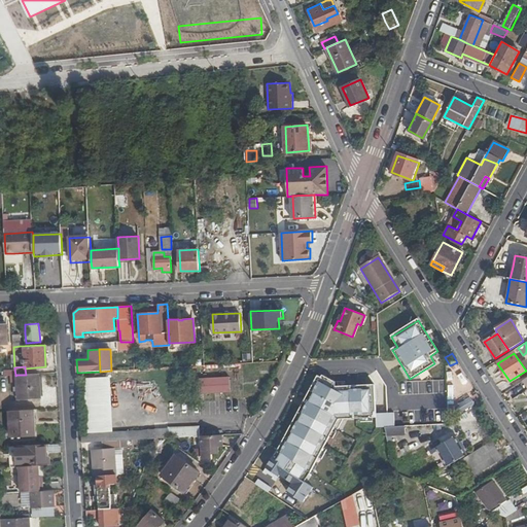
[(464,371),(449,371),(449,381),(464,380),(464,371)]
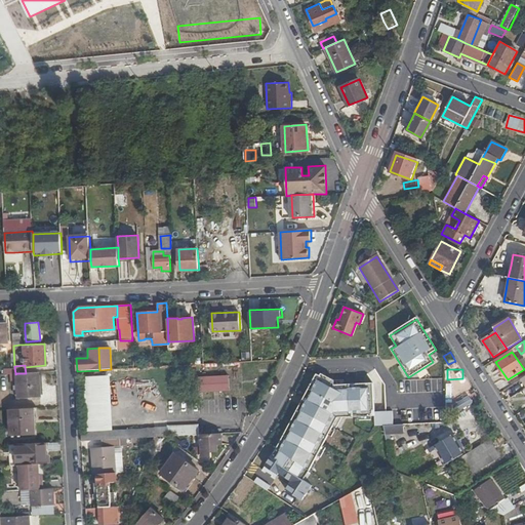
[(40,398),(39,372),(26,373),(16,373),(18,399),(40,398)]
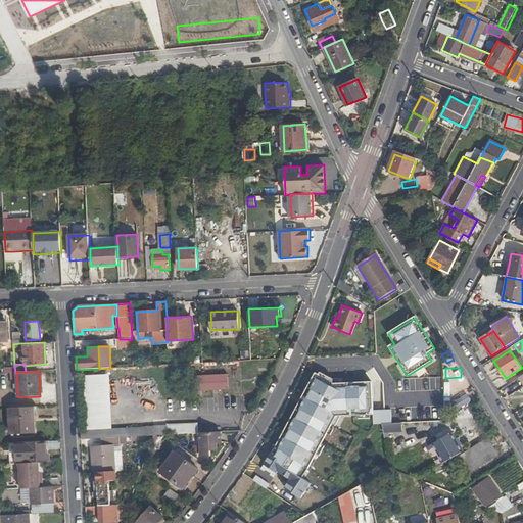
[(278,445),(254,479),(290,506),(296,494),(301,498),(313,482),(303,477),(338,414),(375,412),(373,381),(334,382),(315,375),(278,445)]
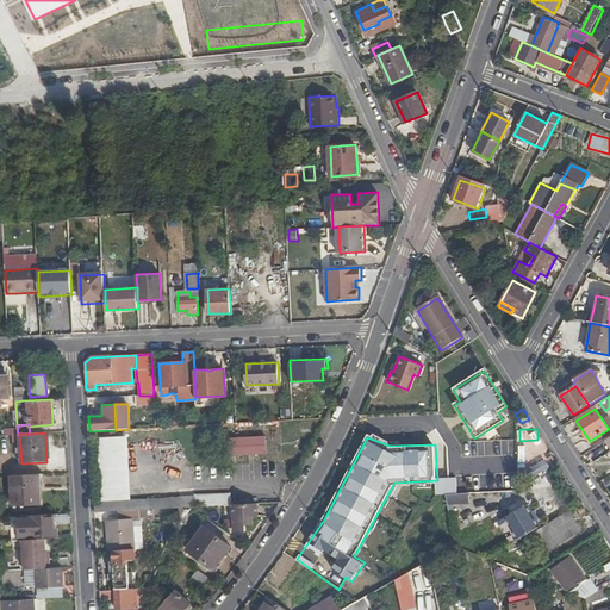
[(266,444),(230,447),(230,455),(266,453),(266,444)]
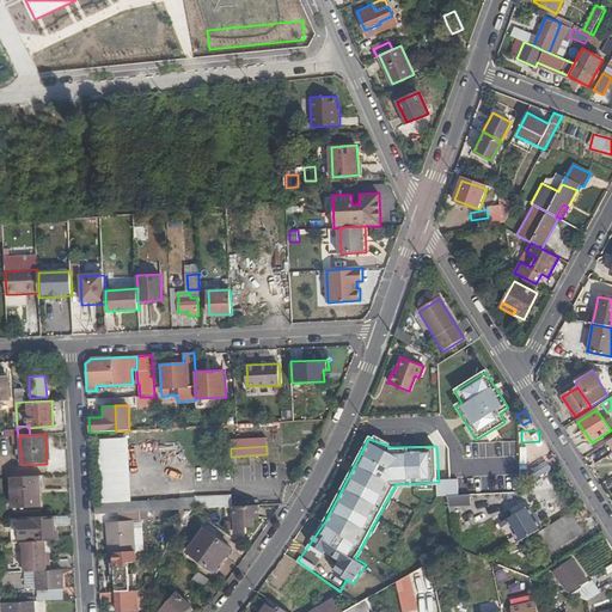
[(560,466),(554,457),(548,460),(554,470),(560,466)]
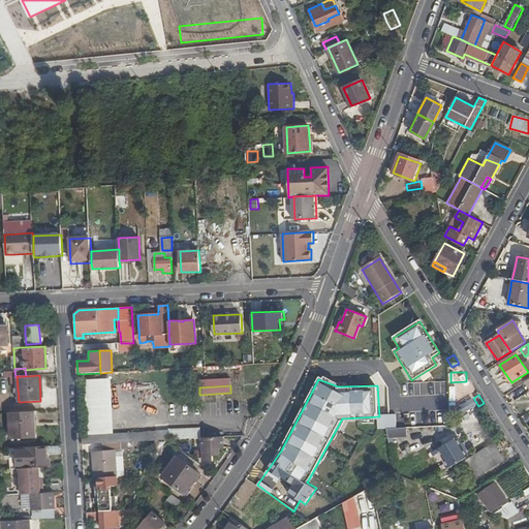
[(34,437),(33,411),(9,412),(10,439),(34,437)]
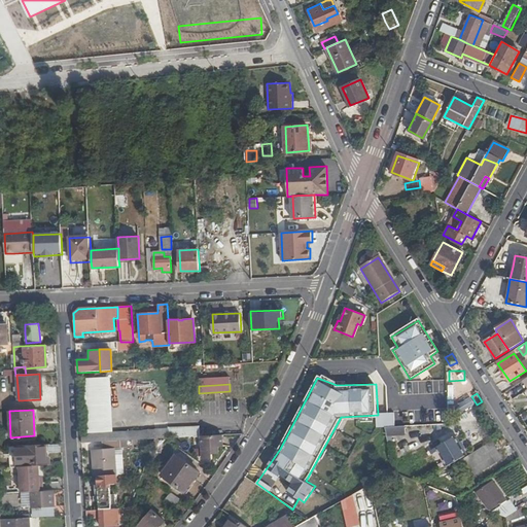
[(401,433),(400,426),(385,427),(386,434),(401,433)]
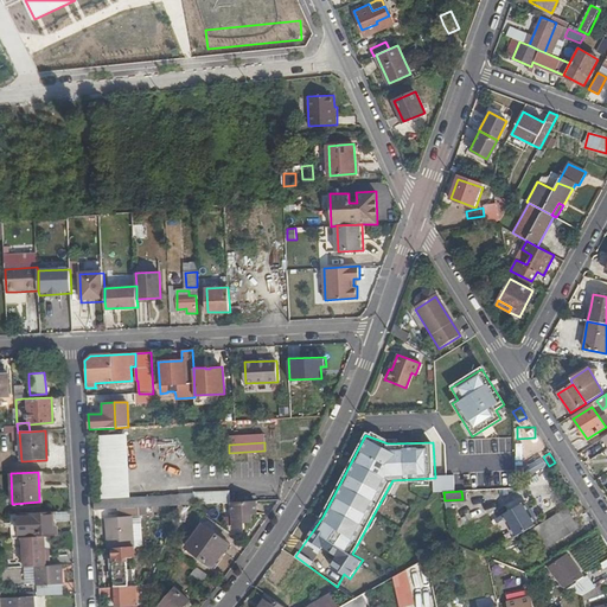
[(229,492),(93,500),(94,510),(117,509),(133,508),(138,508),(178,505),(181,505),(189,505),(230,503),(229,492)]
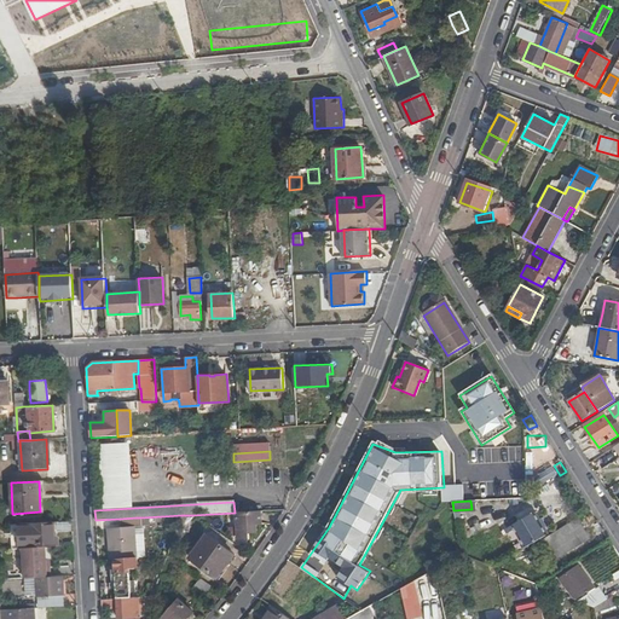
[(260,525),(259,512),(235,513),(236,536),(241,536),(241,539),(249,538),(248,534),(253,533),(253,531),(255,531),(255,525),(260,525)]
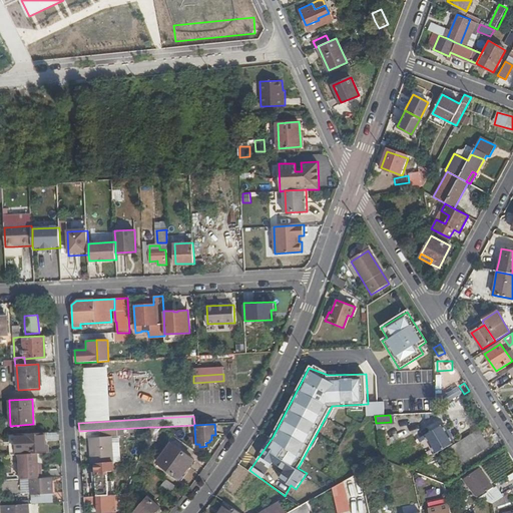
[(444,425),(426,437),(438,455),(444,450),(456,443),(444,425)]
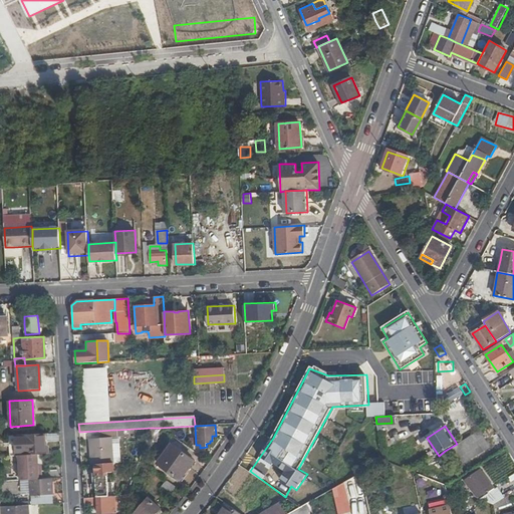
[(154,428),(151,428),(148,437),(157,440),(160,431),(154,428)]
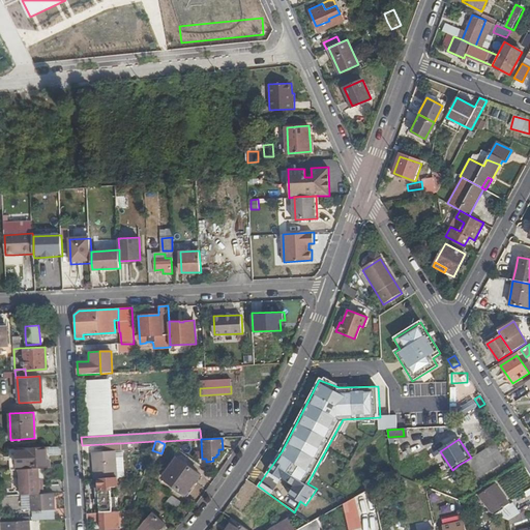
[(471,458),(459,465),(470,483),(505,461),(495,443),(471,458)]
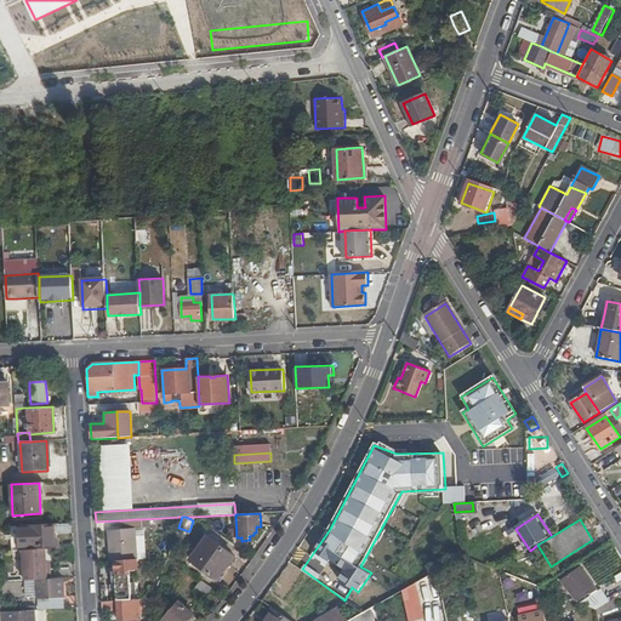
[(56,548),(55,524),(33,525),(18,527),(20,551),(23,551),(34,550),(46,550),(56,548)]
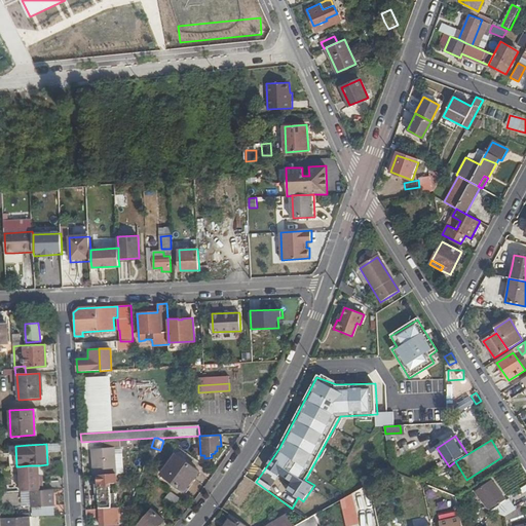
[(102,448),(90,449),(92,475),(117,474),(115,447),(102,448)]
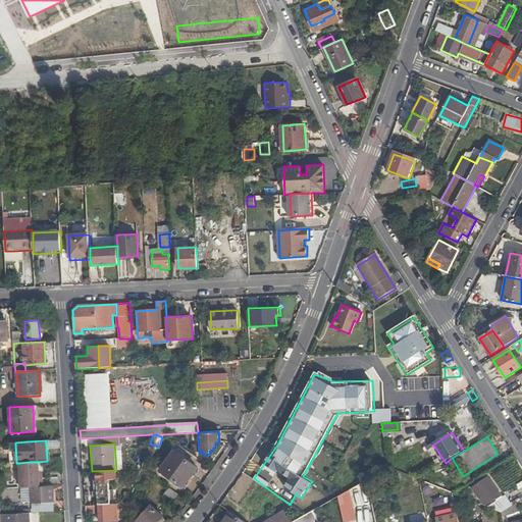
[(196,468),(174,452),(160,471),(181,487),(196,468)]
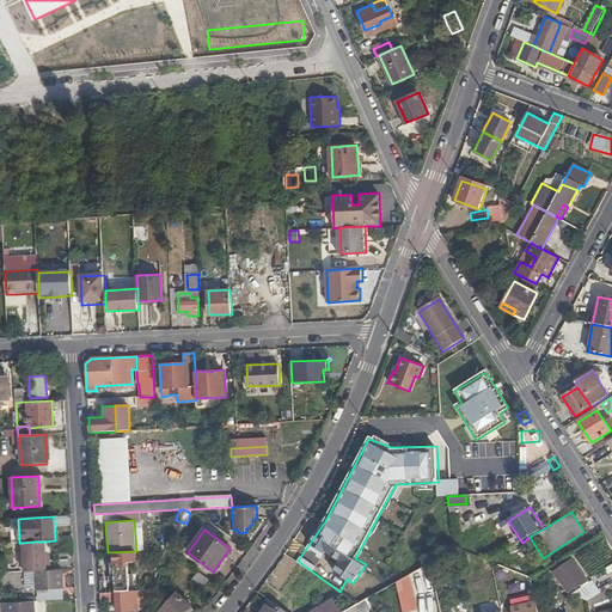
[(23,543),(25,573),(36,571),(50,570),(50,561),(47,562),(46,554),(46,542),(34,542),(23,543)]
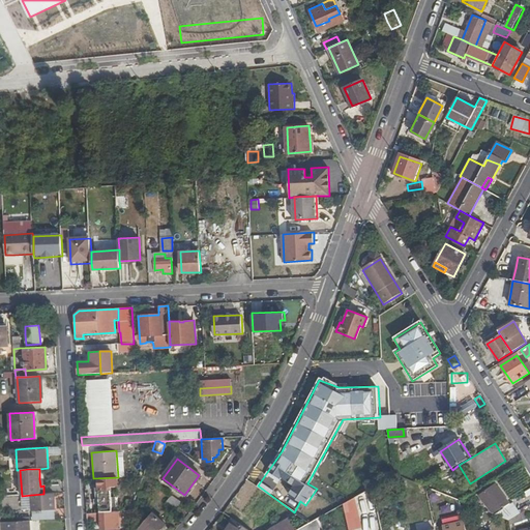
[(125,487),(124,478),(124,477),(98,479),(98,489),(95,489),(96,503),(100,503),(101,512),(105,512),(117,511),(118,511),(119,511),(118,488),(125,487)]
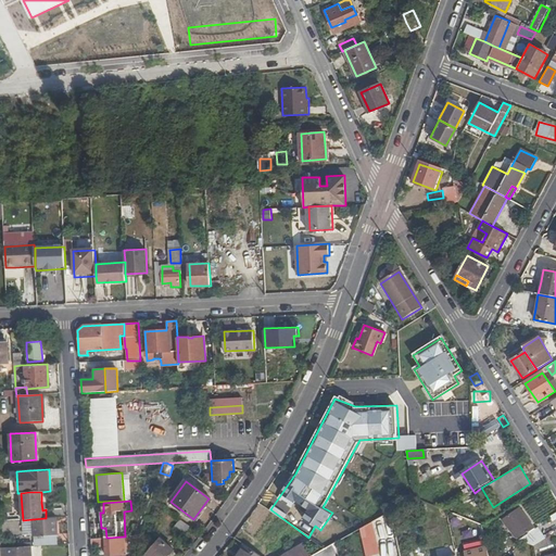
[(260,504),(236,538),(244,545),(261,555),(281,555),(312,540),(308,538),(260,504)]
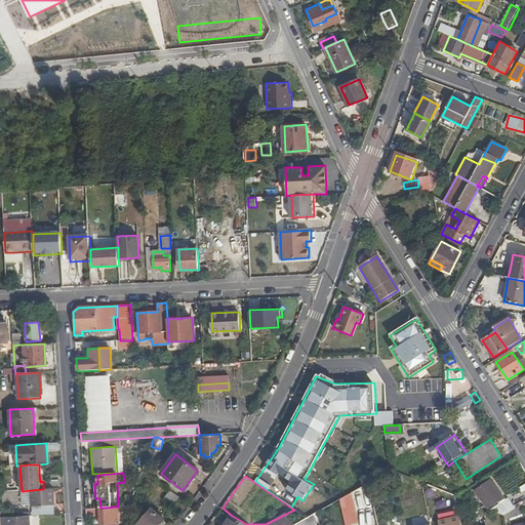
[(476,492),(487,508),(502,497),(491,482),(476,492)]
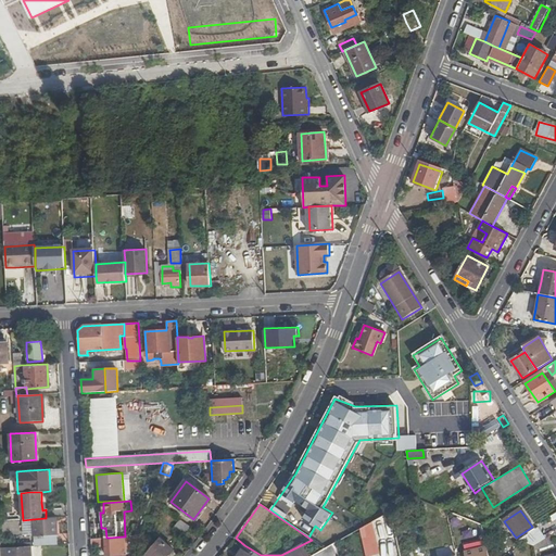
[(58,545),(55,518),(46,518),(33,519),(34,546),(58,545)]
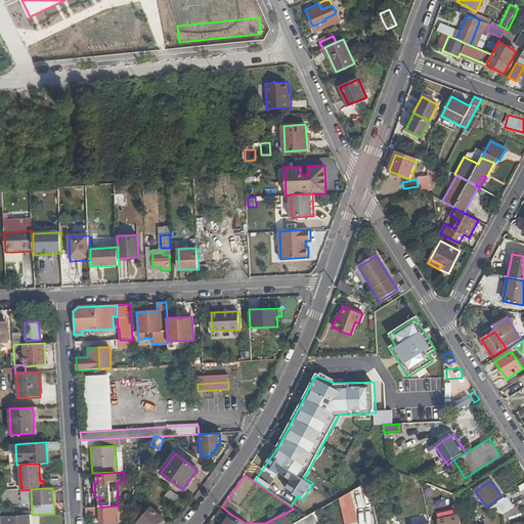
[(175,506),(180,498),(169,490),(164,497),(175,506)]
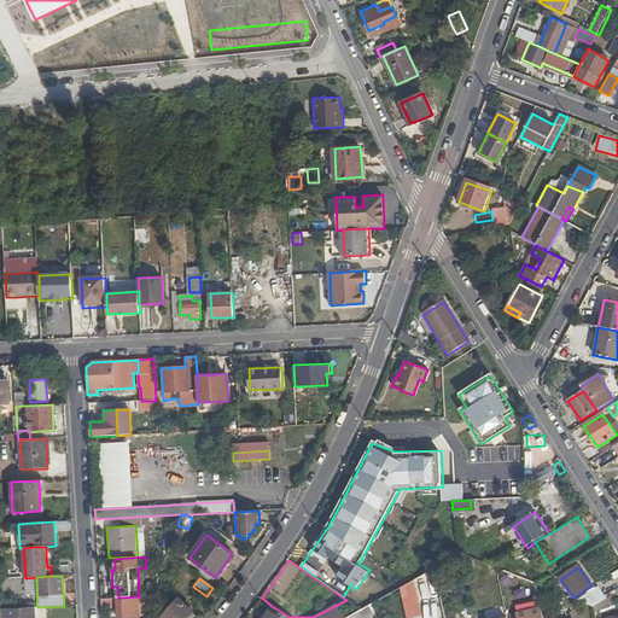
[(417,601),(415,586),(403,586),(403,602),(417,601)]
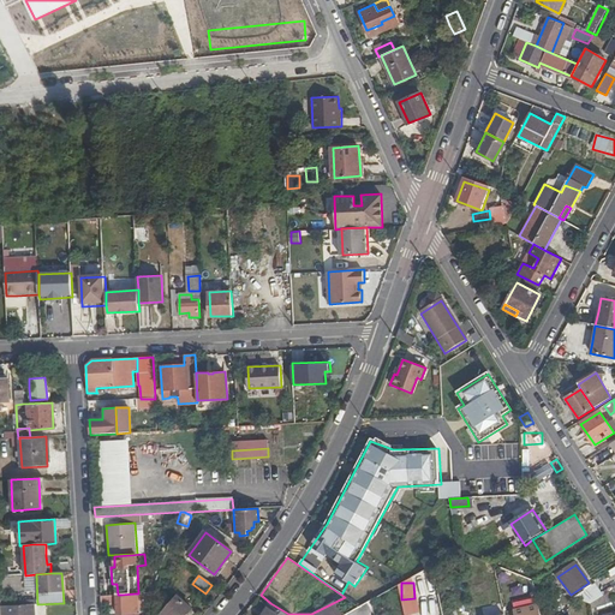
[(613,596),(614,595),(614,587),(591,603),(592,609),(614,602),(613,596)]
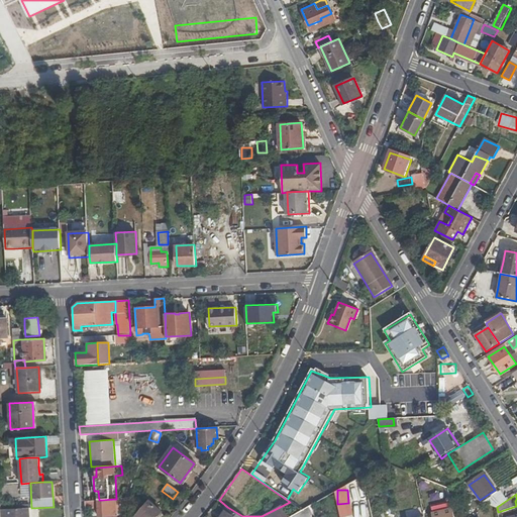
[(116,508),(115,499),(114,499),(102,500),(99,500),(97,500),(99,516),(108,516),(108,509),(116,508)]
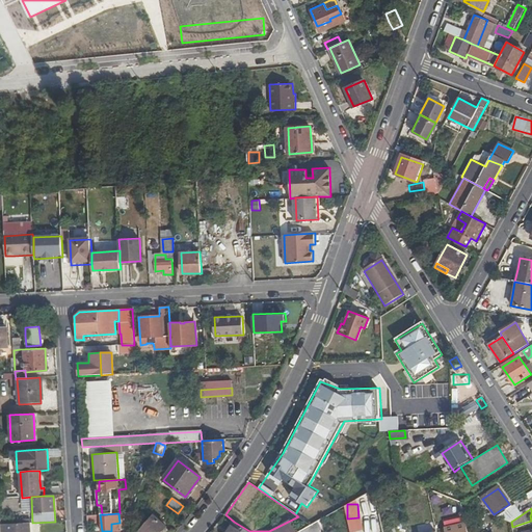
[(100,524),(100,514),(87,515),(87,524),(100,524)]
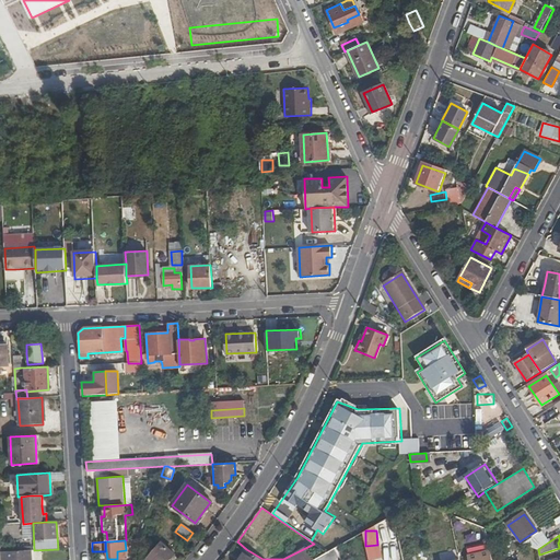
[(148,559),(170,559),(175,555),(161,544),(148,559)]
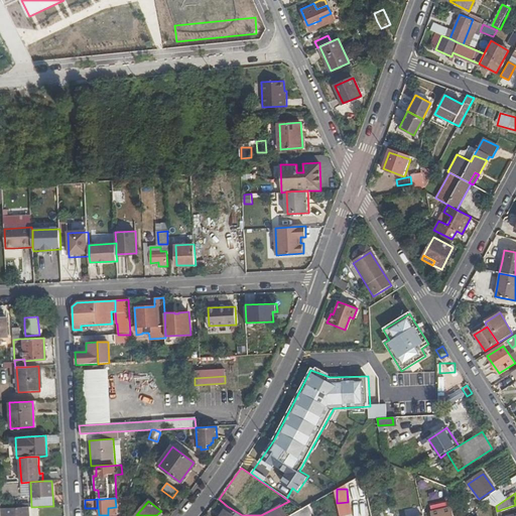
[(289,501),(261,515),(289,515),(301,509),(289,501)]
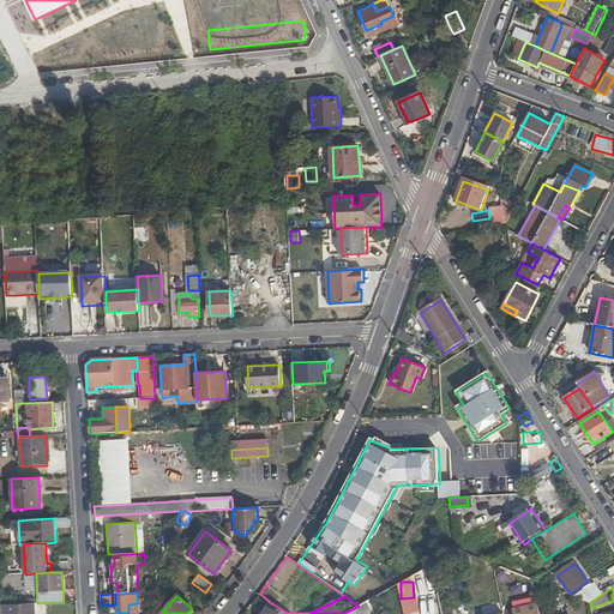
[(288,613),(270,602),(263,612),(264,613),(263,613),(288,613)]
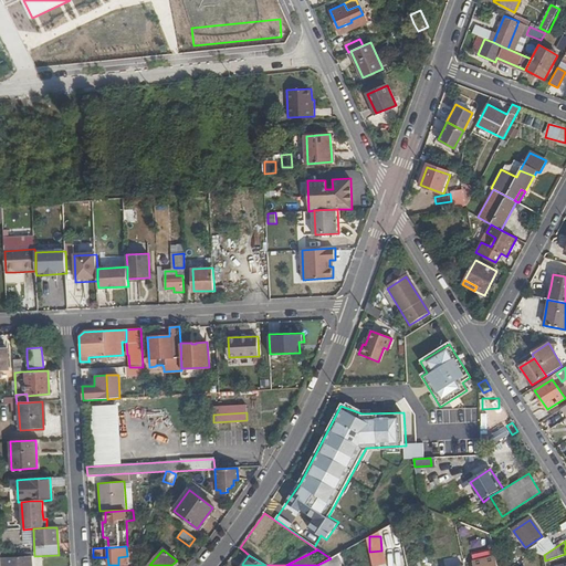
[(1,558),(1,565),(31,565),(31,556),(1,558)]
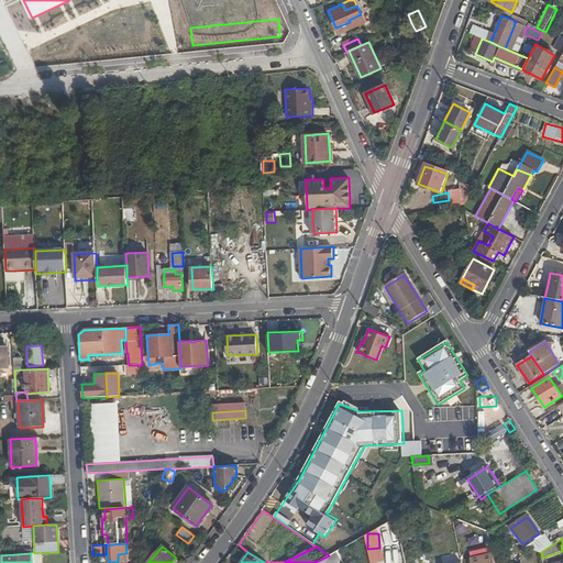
[(457,553),(441,556),(442,562),(454,562),(460,562),(457,553)]
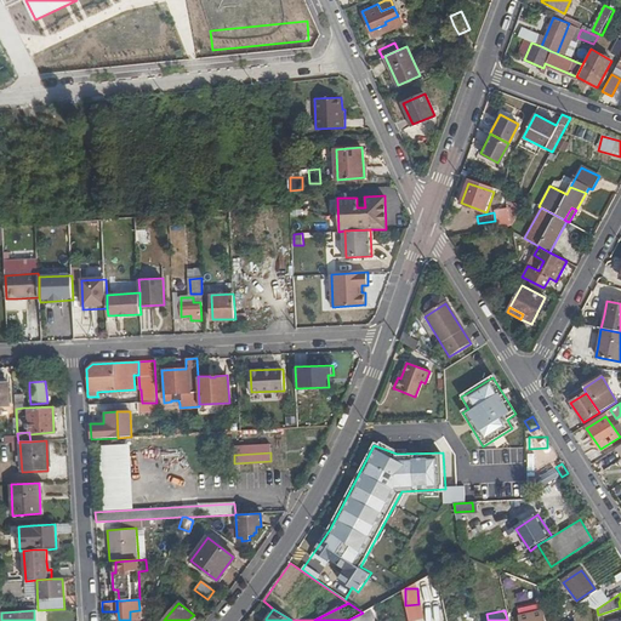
[(518,615),(519,620),(546,620),(543,610),(518,615)]
